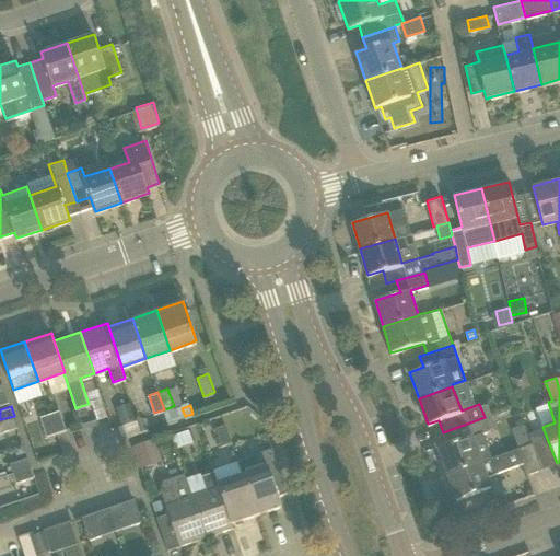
[(59,408),(50,412),(56,431),(66,428),(59,408)]
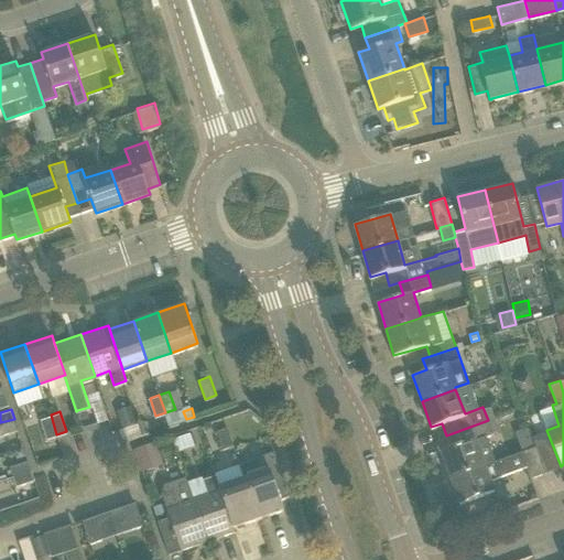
[(134,413),(119,418),(122,427),(137,421),(134,413)]
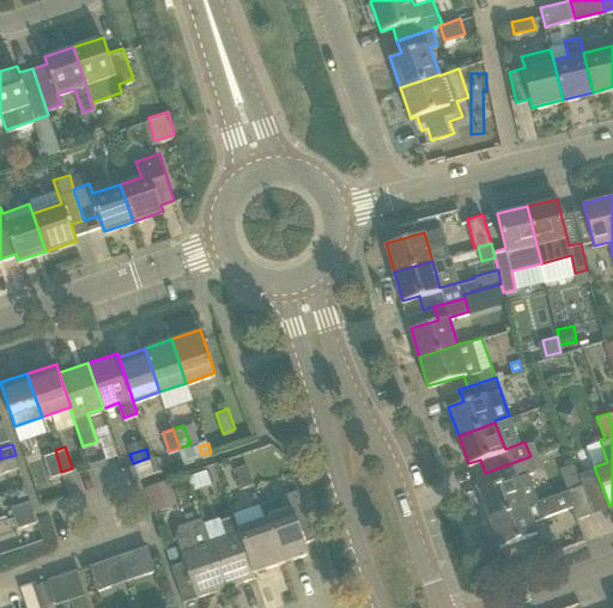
[(61,472),(55,450),(44,454),(52,475),(61,472)]
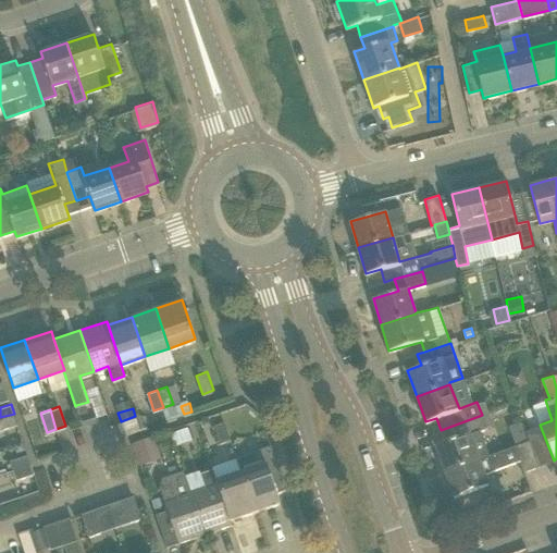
[(0,428),(17,424),(14,414),(0,417),(0,428)]
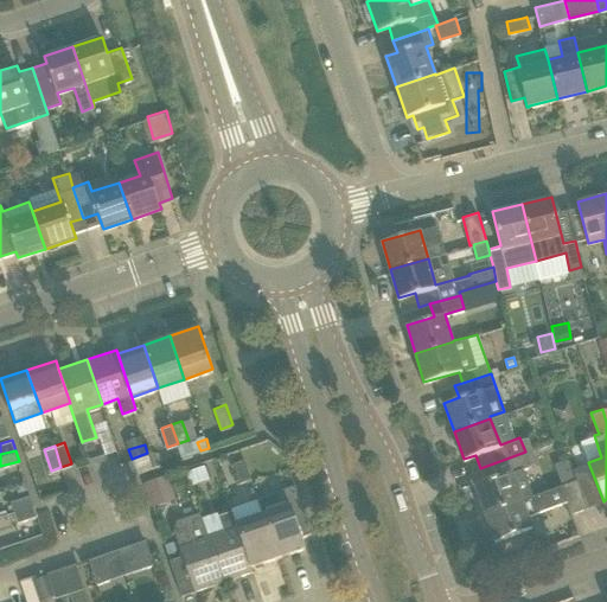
[(525,452),(480,468),(485,481),(473,485),(484,512),(534,494),(524,467),(530,466),(525,452)]
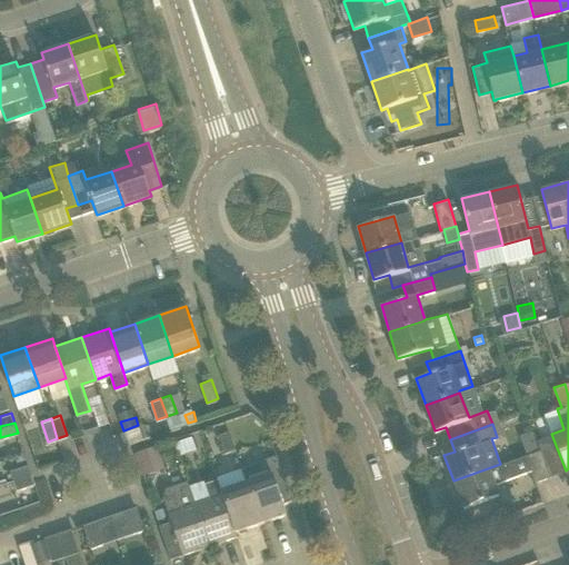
[(227,452),(236,449),(230,430),(228,430),(220,433),(227,452)]
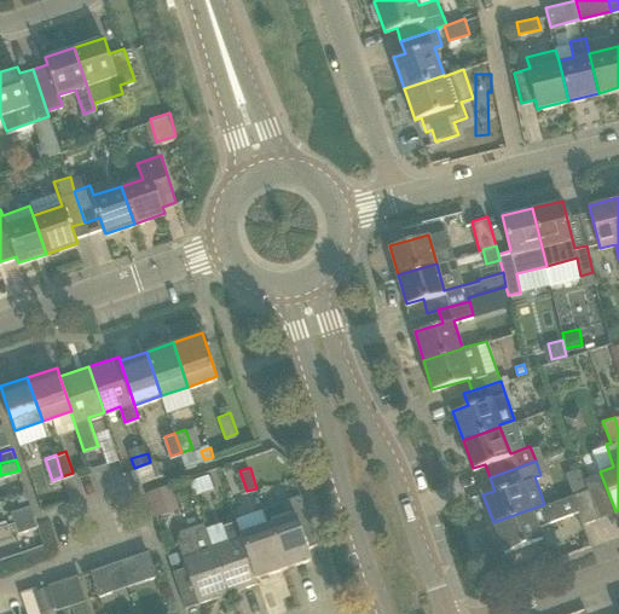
[(586,487),(588,488),(599,516),(615,511),(600,471),(584,478),(588,487),(586,487)]
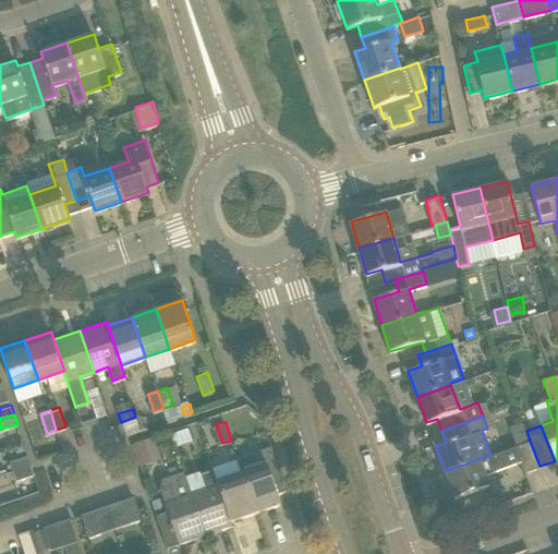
[(170,432),(174,444),(192,438),(187,426),(170,432)]
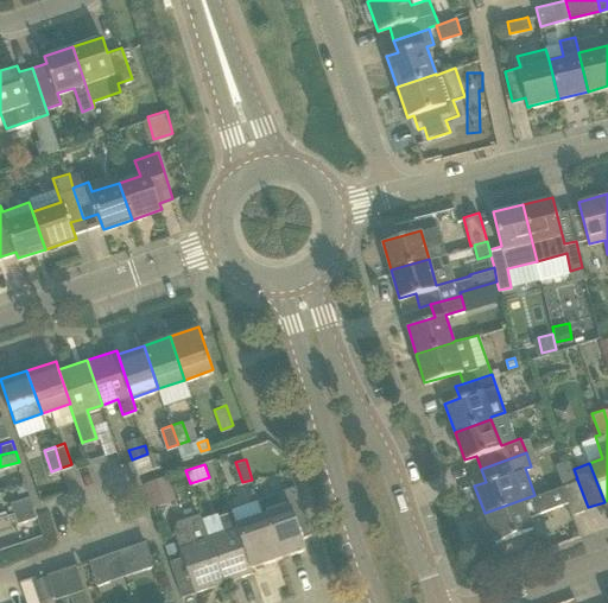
[(144,481),(150,499),(172,490),(166,473),(144,481)]
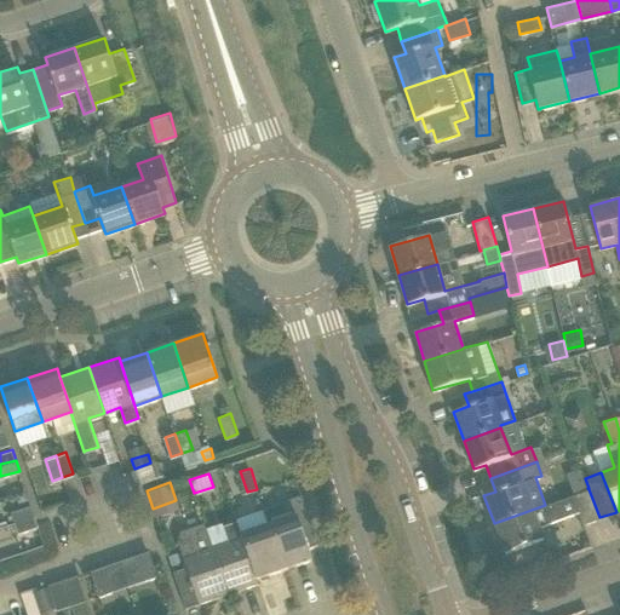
[(15,492),(18,501),(28,499),(26,488),(15,492)]
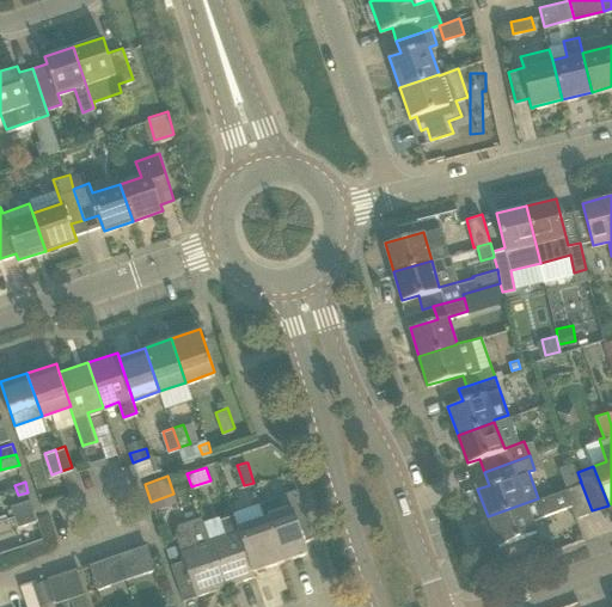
[(580,482),(538,498),(488,516),(499,546),(536,532),(532,520),(571,504),(576,516),(592,510),(581,483),(580,482)]
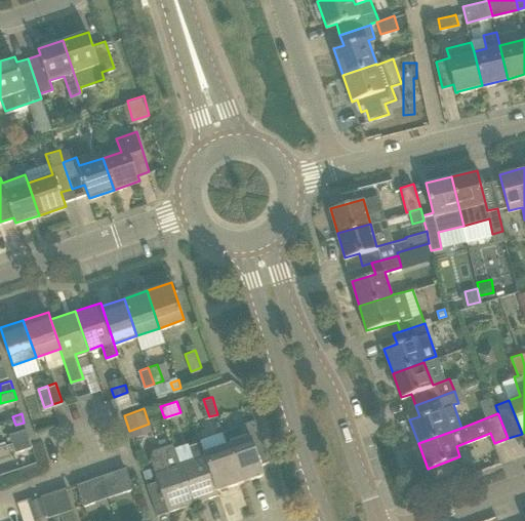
[(223,431),(227,444),(239,481),(264,473),(260,464),(270,461),(255,419),(223,431)]
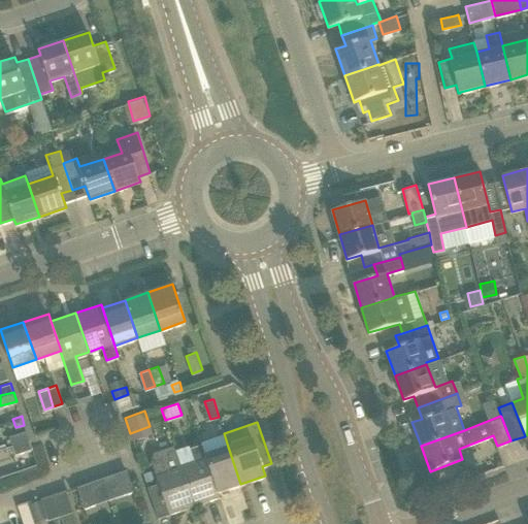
[(12,445),(29,438),(26,429),(8,435),(12,445)]
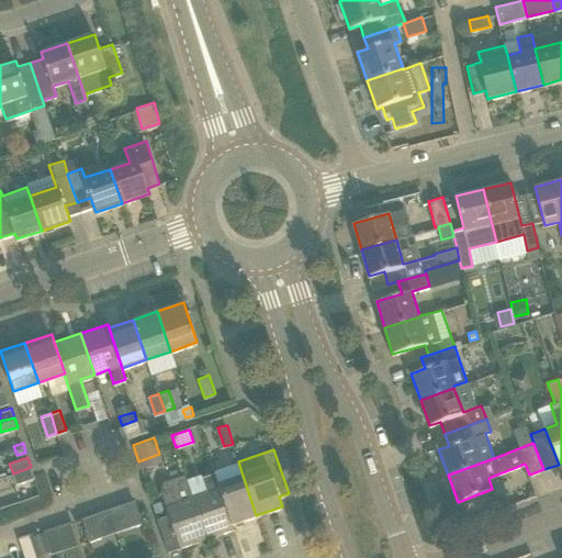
[(17,483),(34,477),(31,467),(13,473),(17,483)]
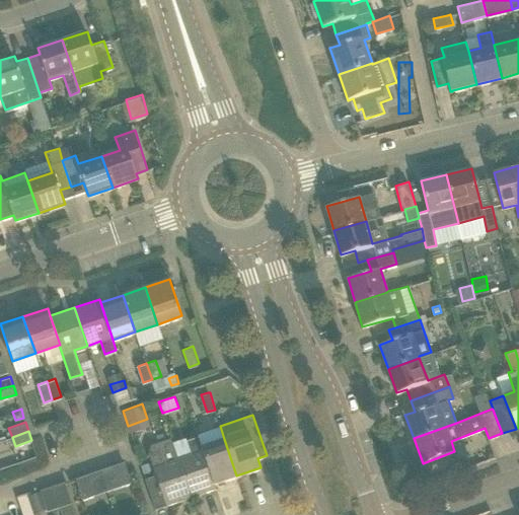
[(202,446),(203,446),(199,436),(187,440),(192,453),(177,457),(191,496),(216,487),(215,484),(214,484),(202,446)]
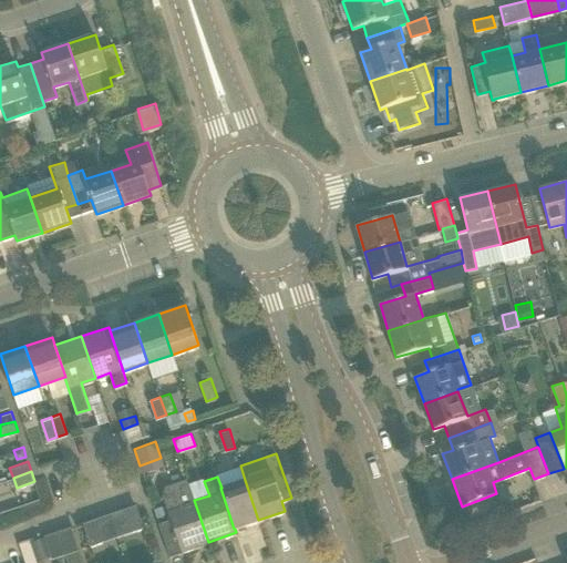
[(181,551),(208,542),(194,500),(186,478),(164,485),(162,495),(169,519),(181,551)]
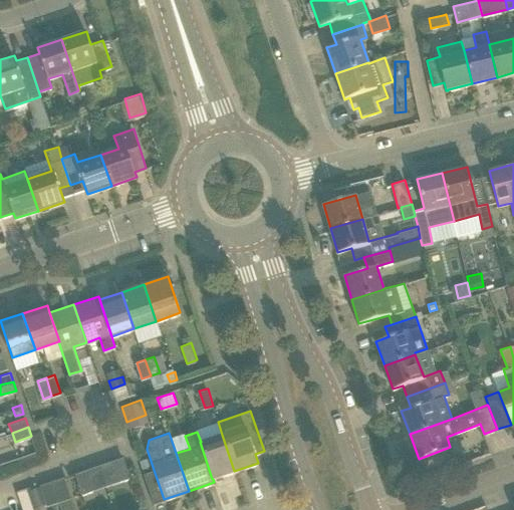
[(213,479),(234,471),(222,435),(201,442),(200,442),(212,479),(213,479)]
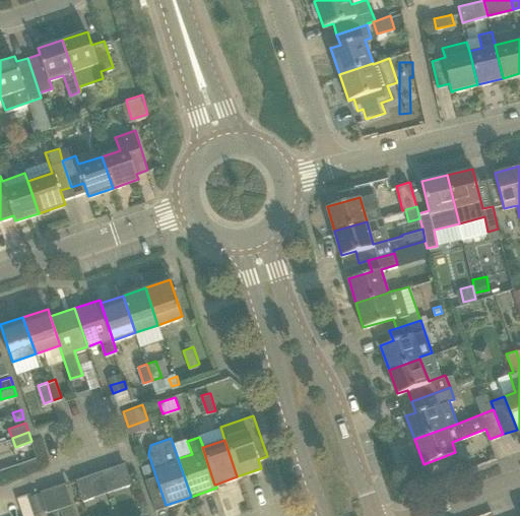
[(120,487),(131,482),(132,482),(125,462),(113,466),(120,487)]
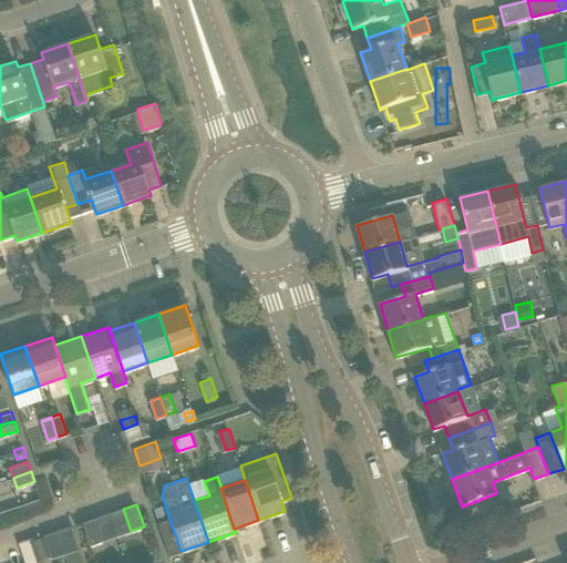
[(165,514),(162,504),(154,508),(157,517),(165,514)]
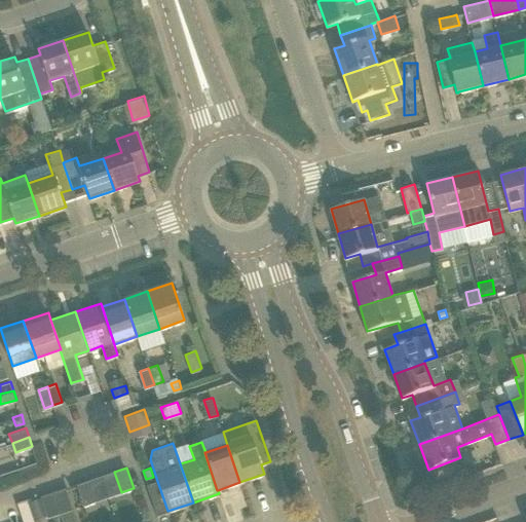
[(97,500),(89,480),(77,484),(83,505),(97,500)]
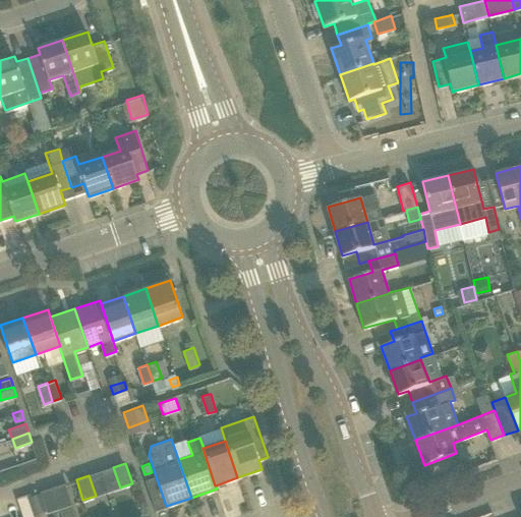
[(166,506),(156,476),(146,480),(156,510),(166,506)]
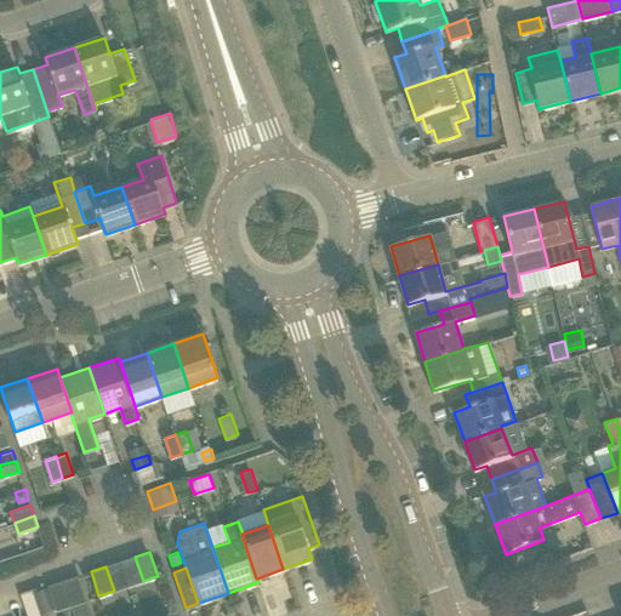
[(35,591),(43,612),(56,609),(49,587),(35,591)]
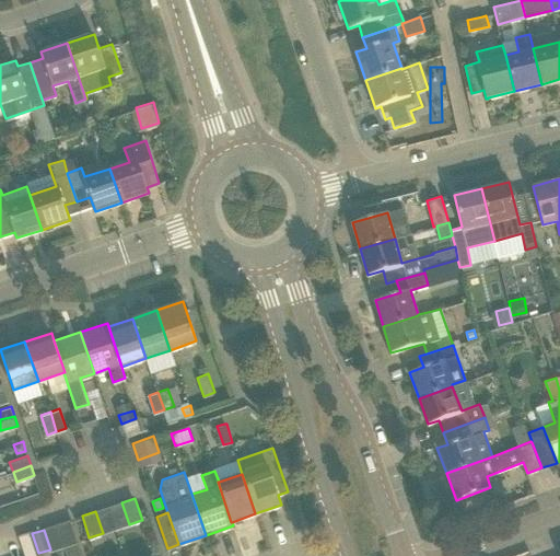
[(65,546),(67,555),(82,555),(78,542),(65,546)]
